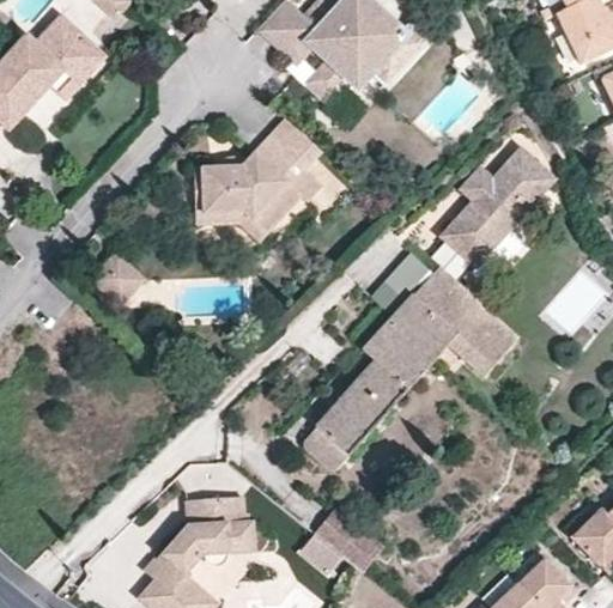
[(95,0),(114,17),(131,0),(95,0)]
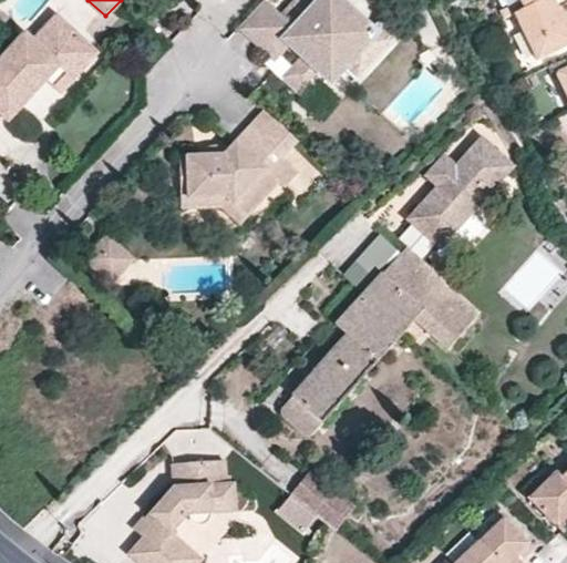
[(284,0),(280,4),(275,0),(256,0),(236,22),(268,52),(286,33),(298,45),(279,67),(297,83),(317,61),(327,70),(339,58),(349,48),(362,59),(384,34),(371,22),(346,0),(284,0)]
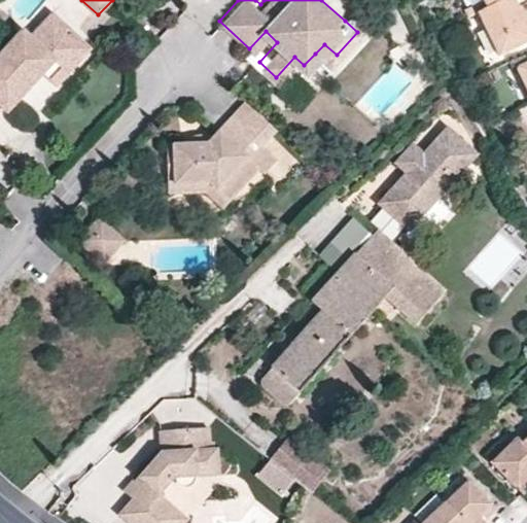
[(526,2),(526,1),(526,0),(494,0),(488,3),(480,7),(500,49),(526,35),(526,20),(520,5),(526,2)]
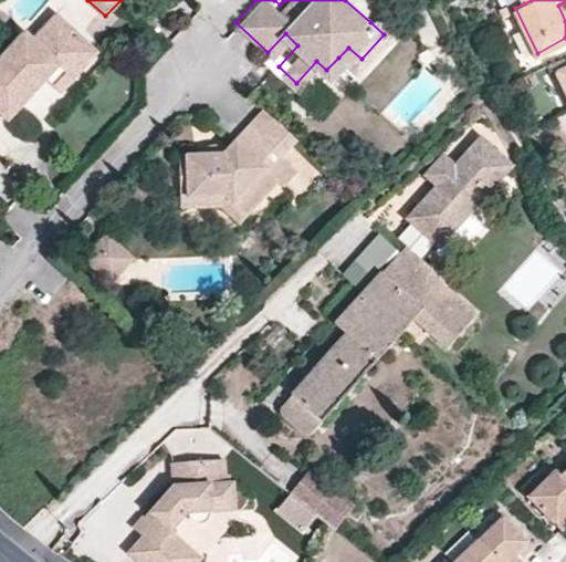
[(20,100),(43,75),(56,61),(70,61),(91,38),(55,7),(31,32),(23,25),(0,50),(0,106),(1,108),(7,114),(20,100)]
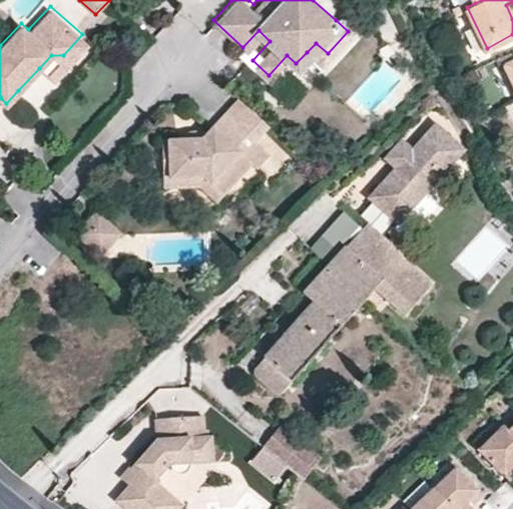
[(343,13),(336,20),(348,31),(354,23),(343,13)]
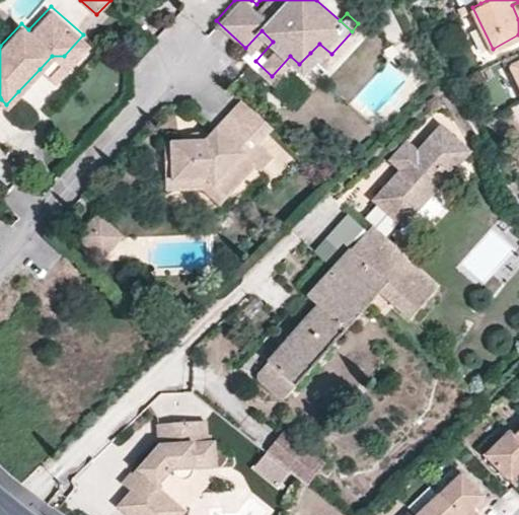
[(52,56),(40,69),(54,79),(89,42),(83,34),(64,56),(52,56)]
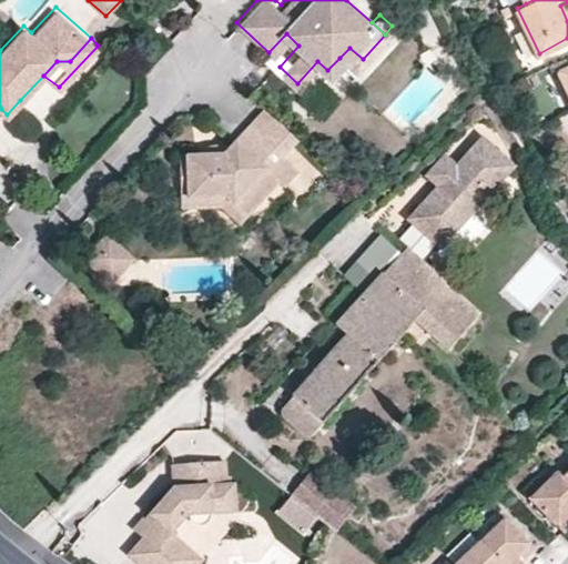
[(350,48),(340,58),(353,69),(363,59),(350,48)]
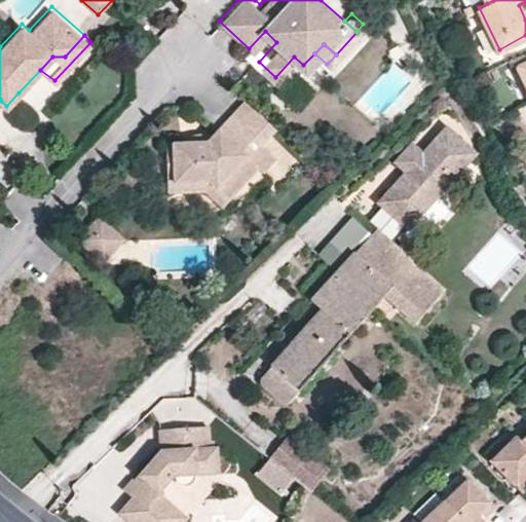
[(525,57),(515,63),(525,85),(525,57)]
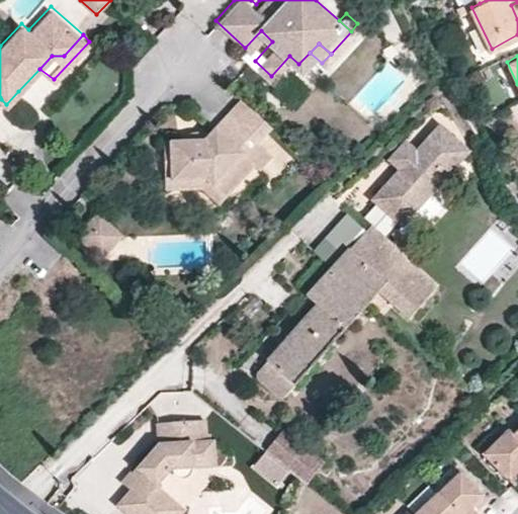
[(269,123),(240,96),(200,140),(163,140),(161,179),(201,178),(209,186),(221,197),(251,164),(255,168),(267,154),(253,141),(269,123)]
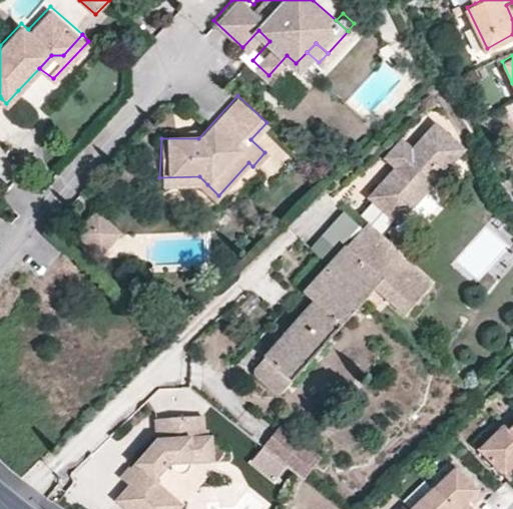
[(468,149),(436,120),(413,146),(402,136),(383,158),(394,167),(367,197),(372,202),(393,220),(399,226),(468,149)]
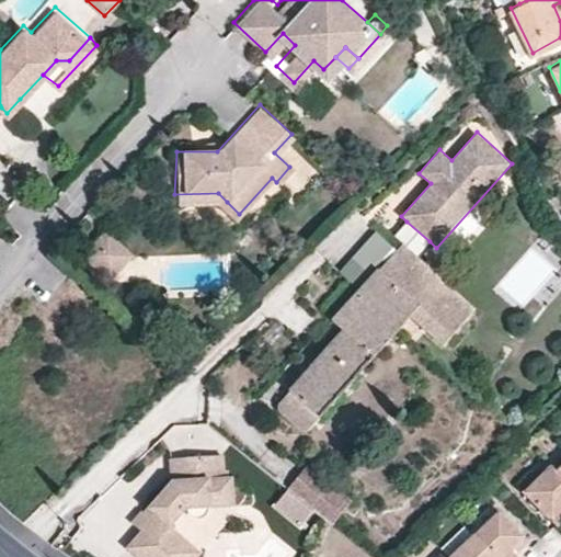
[(218,193),(174,194),(174,201),(227,202),(218,193)]
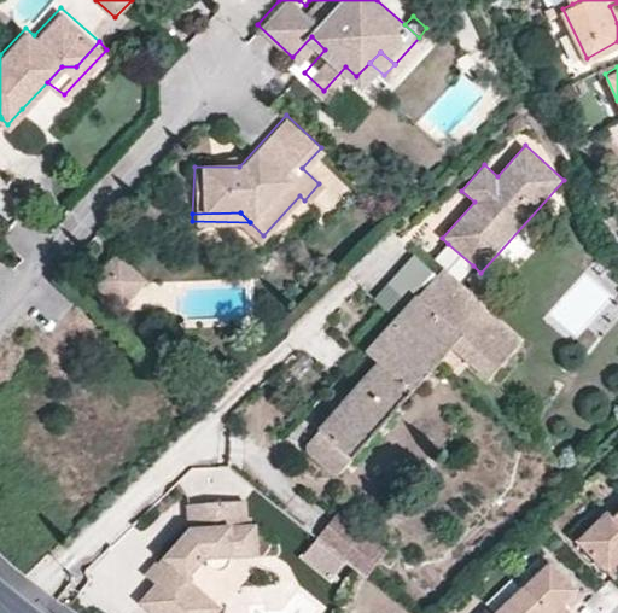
[(152,275),(117,243),(91,273),(124,305),(152,275)]
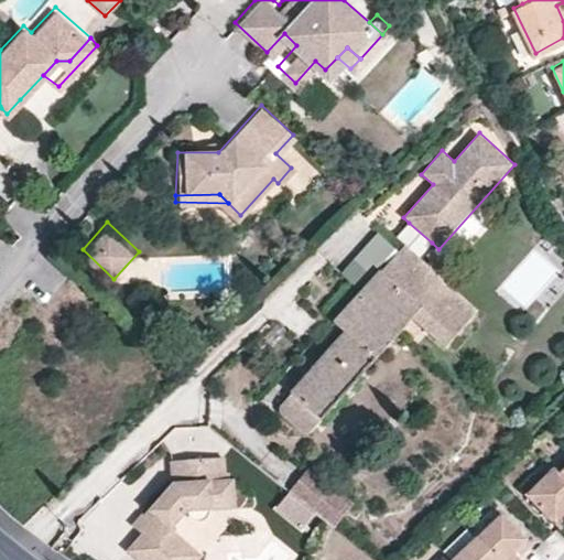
[(432,243),(409,223),(399,233),(422,254),(432,243)]
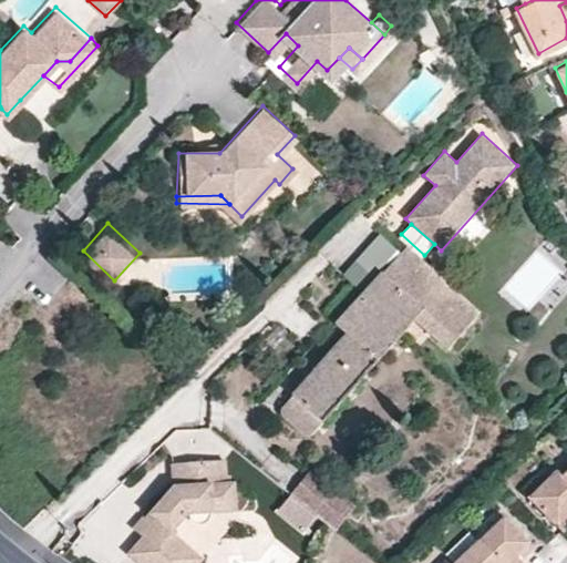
[(405,247),(382,273),(422,311),(416,318),(449,346),(477,314),(481,310),(405,247)]
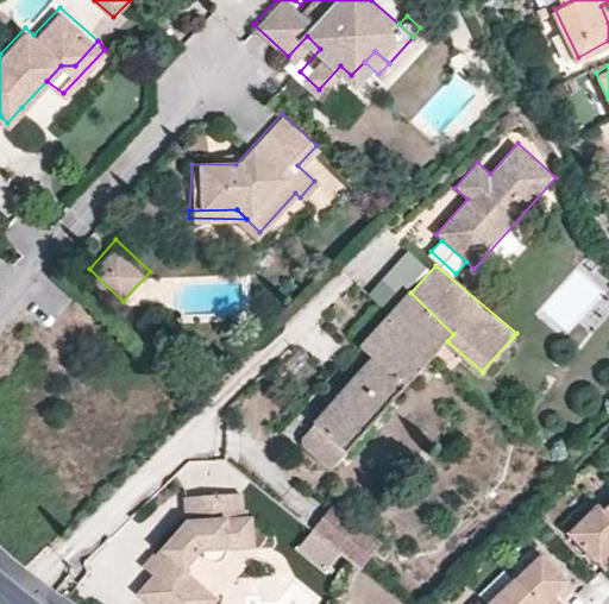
[(391,313),(437,353),(447,341),(453,334),(410,293),(391,313)]
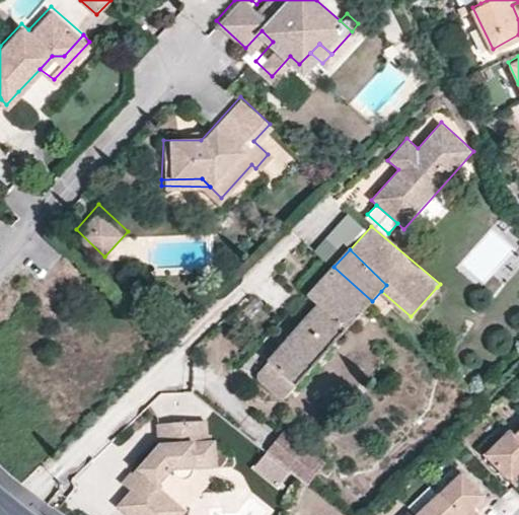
[(284,398),(372,301),(334,267),(309,294),(319,303),(267,361),(267,362),(255,373),(255,379),(278,398),(284,398)]
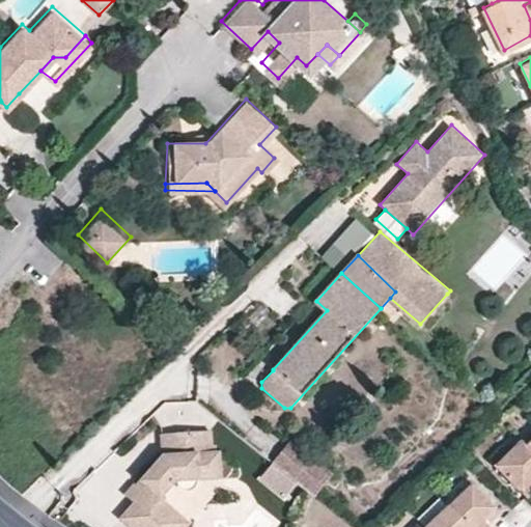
[(214,444),(213,430),(160,433),(163,453),(134,481),(123,493),(133,501),(118,518),(129,526),(187,526),(191,523),(164,497),(177,482),(224,479),(222,449),(222,444),(214,444)]
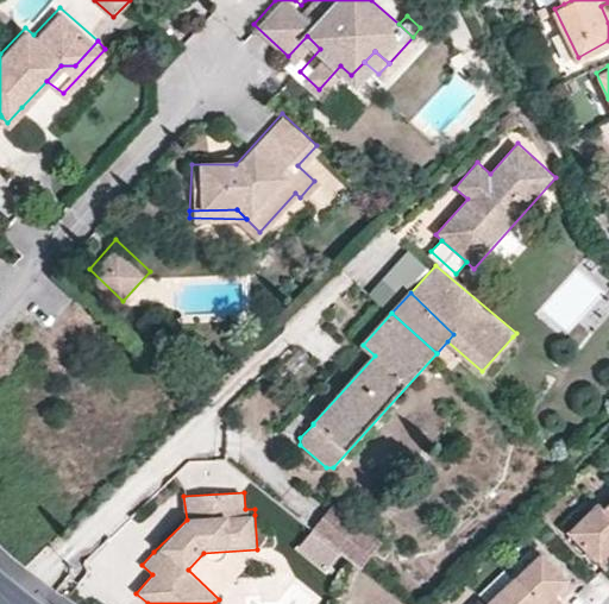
[(343,551),(363,566),(384,539),(336,499),(313,527),(314,527),(343,551)]
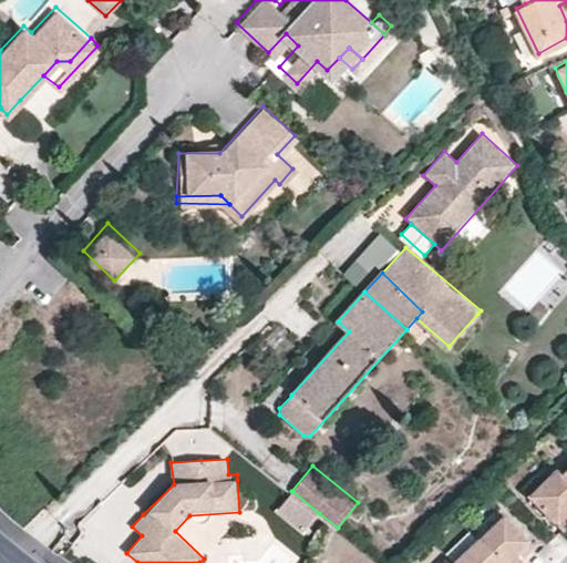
[(566,474),(565,473),(559,468),(532,493),(556,521),(566,511),(566,474)]
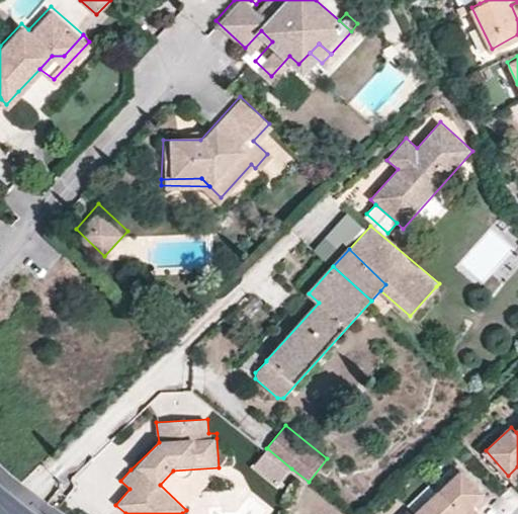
[(291,468),(267,448),(253,464),(278,485),(291,468)]
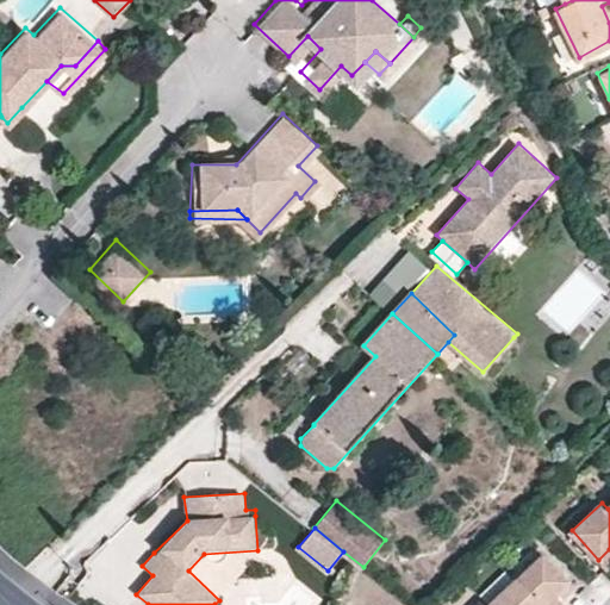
[(570,577),(543,549),(516,574),(546,604),(572,604),(567,598),(566,598),(556,590),(570,577)]
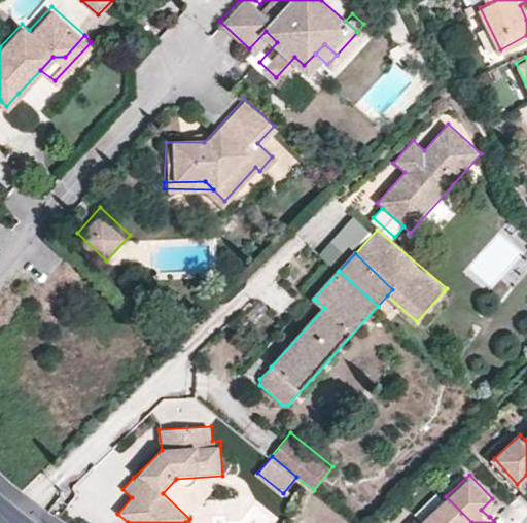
[(526,475),(517,484),(521,488),(522,489),(526,484),(526,475)]
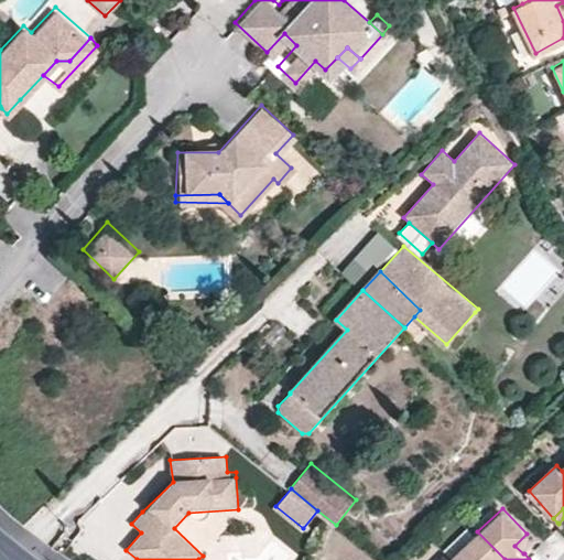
[(505,559),(477,531),(453,555),(457,559),(505,559)]
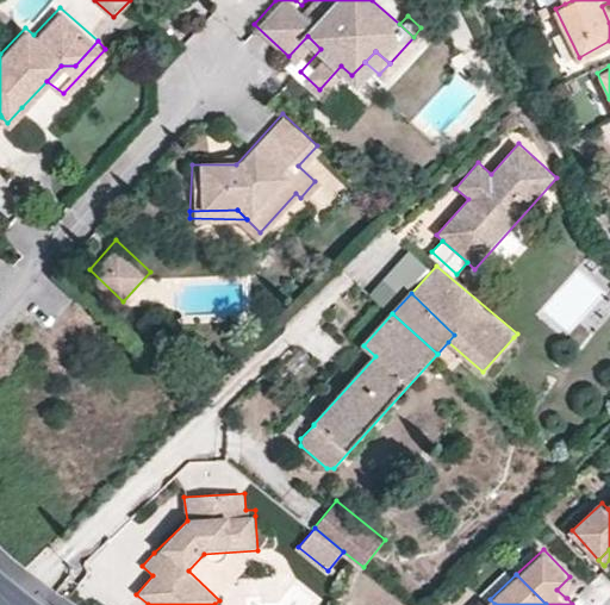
[(571,592),(578,585),(570,577),(556,590),(566,598),(571,592)]
